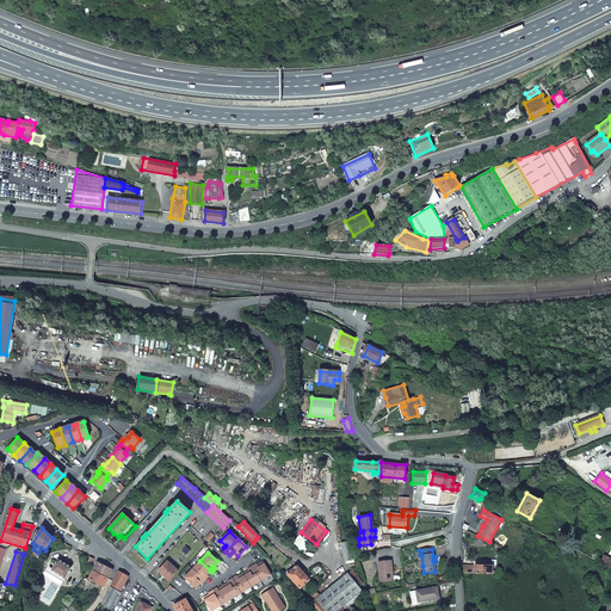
[(610,559),(610,560),(603,555),(599,562),(603,563),(608,566),(610,567),(610,559)]
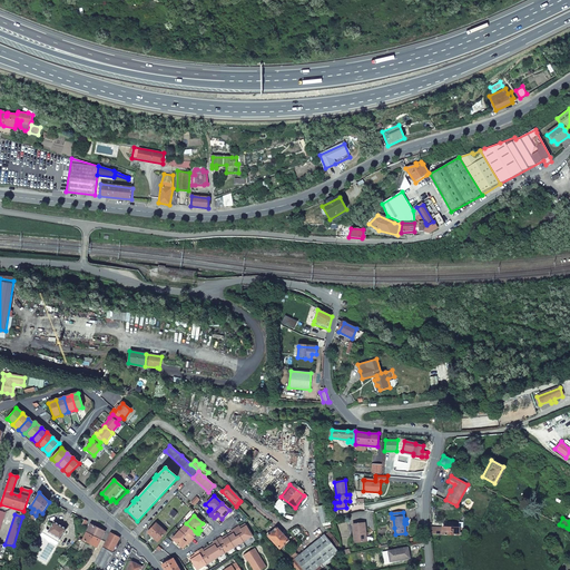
[(48,532),(59,540),(66,530),(53,522),(48,531),(48,532)]
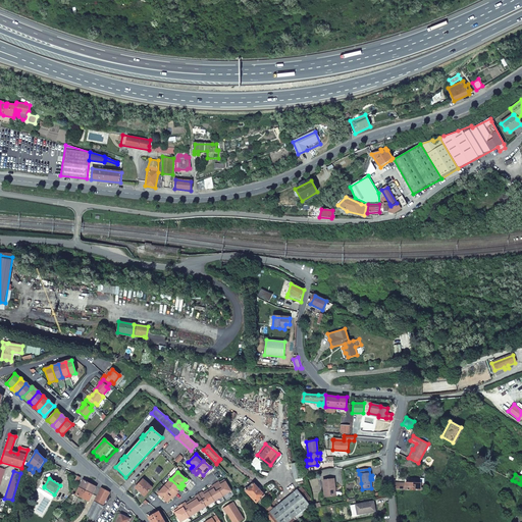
[(164,486),(174,497),(177,493),(176,492),(174,490),(178,486),(170,479),(164,486)]
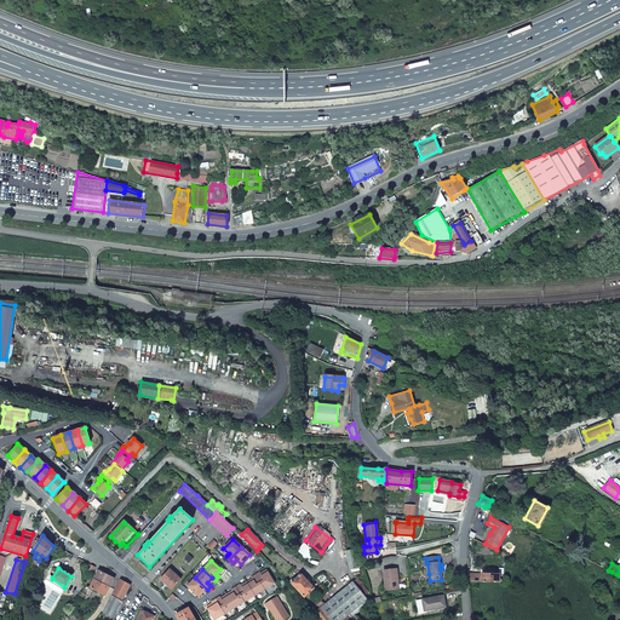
[(383,570),(385,590),(396,589),(396,580),(397,580),(396,569),(383,570)]
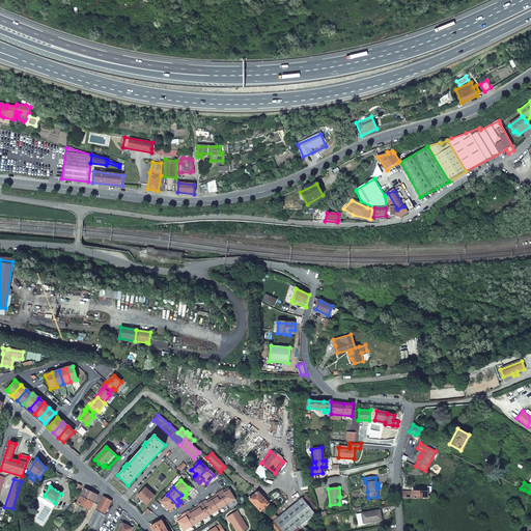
[(80,496),(92,503),(96,496),(92,494),(89,492),(89,491),(87,490),(87,491),(83,488),(80,496)]
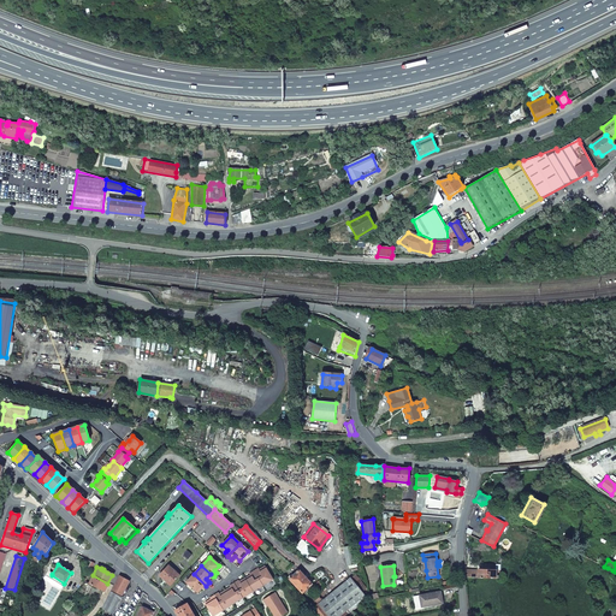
[(165,581),(170,586),(179,576),(169,567),(159,576),(165,581)]
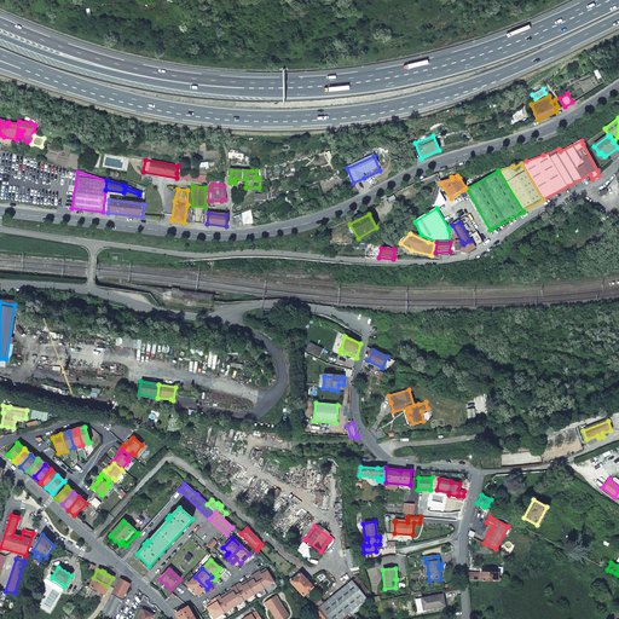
[(255,574),(264,589),(273,583),(266,572),(261,576),(259,573),(259,572),(255,574)]
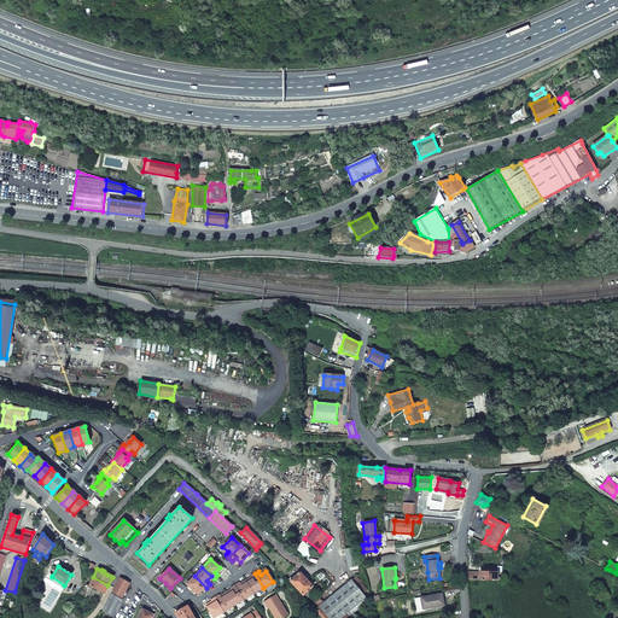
[(290,581),(303,594),(312,586),(298,572),(290,581)]
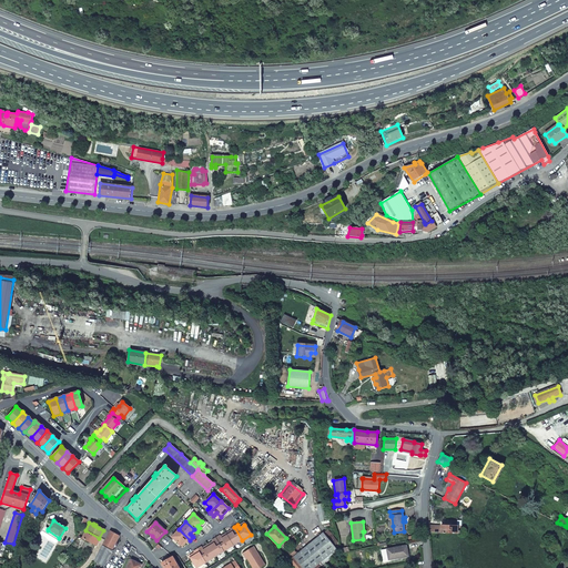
[(242,540),(234,527),(230,529),(231,530),(232,533),(226,536),(229,539),(233,537),(237,543),(242,540)]
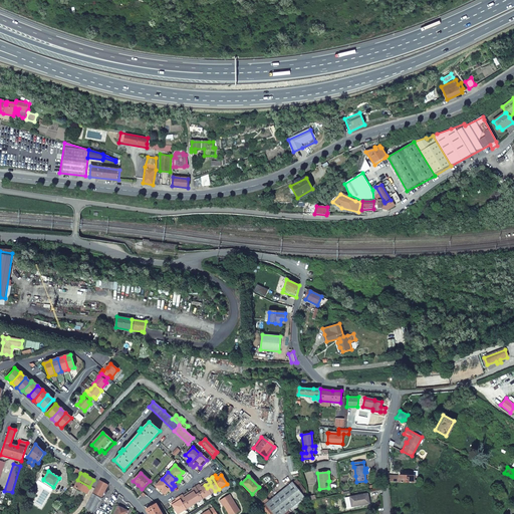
[(53,487),(43,480),(43,479),(41,478),(39,478),(37,480),(52,490),(53,487)]
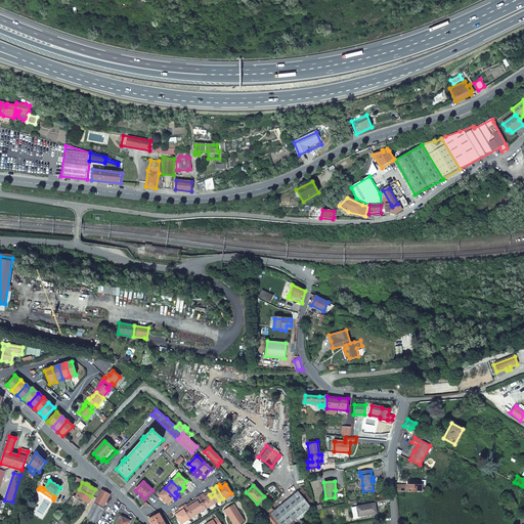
[(168,505),(171,500),(173,500),(175,498),(165,488),(158,495),(168,505)]
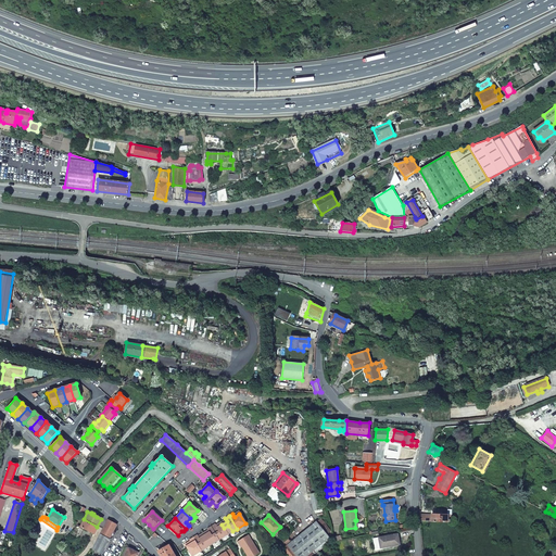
[(43,527),(48,530),(53,532),(54,532),(57,530),(40,519),(39,522),(39,523),(43,526),(43,527)]
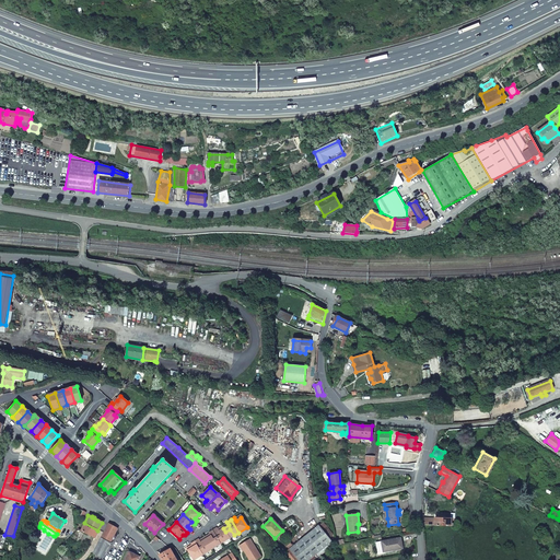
[(83,533),(94,538),(97,531),(84,523),(80,531),(83,533)]
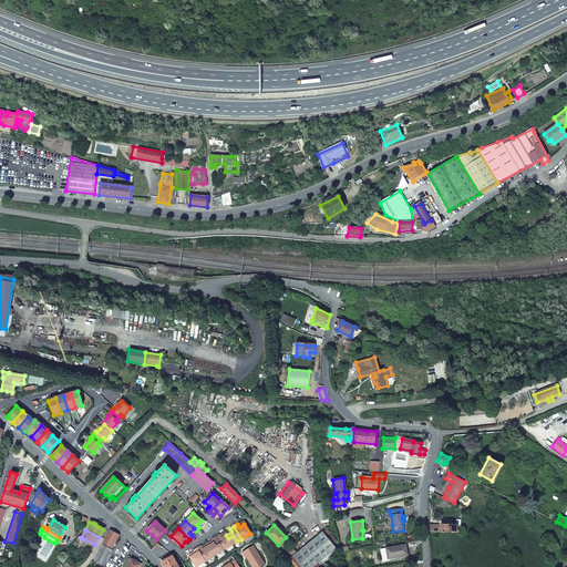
[(110,550),(119,536),(110,531),(101,545),(106,548),(110,550)]
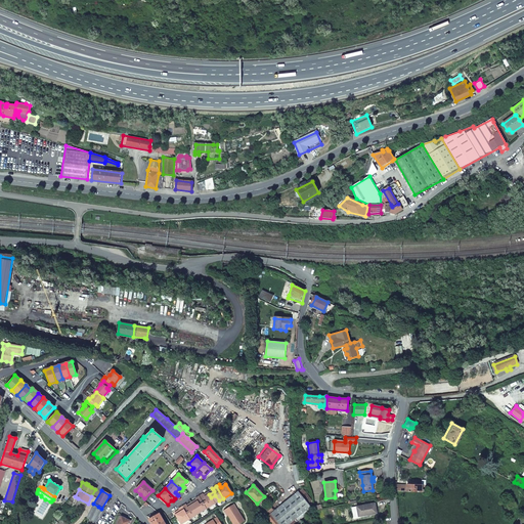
[(271,514),(267,517),(272,523),(289,523),(310,508),(299,492),(271,514)]
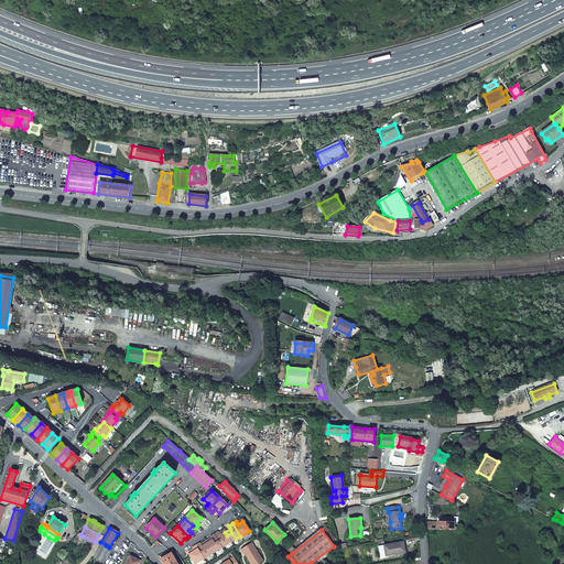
[(80,541),(84,537),(80,534),(77,533),(71,542),(77,545),(80,541)]
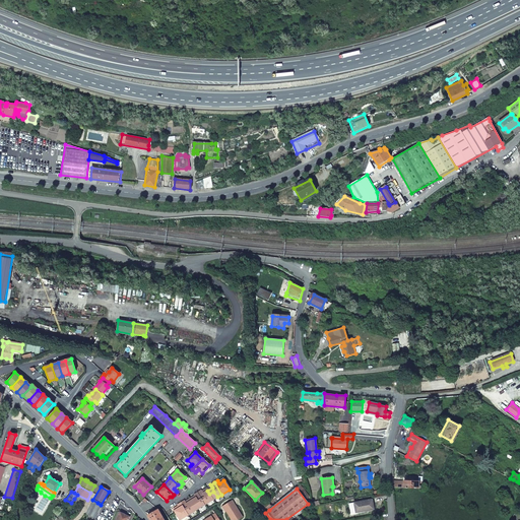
[(217,497),(213,492),(209,494),(213,500),(217,497)]
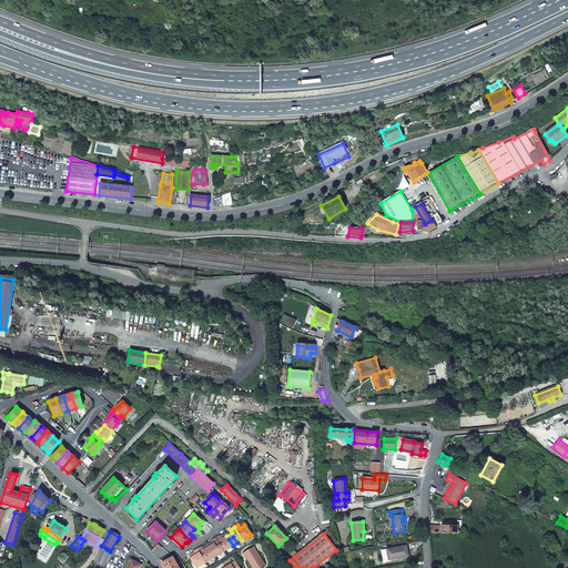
[(219,545),(215,538),(212,540),(212,541),(213,544),(208,547),(210,550),(219,545)]
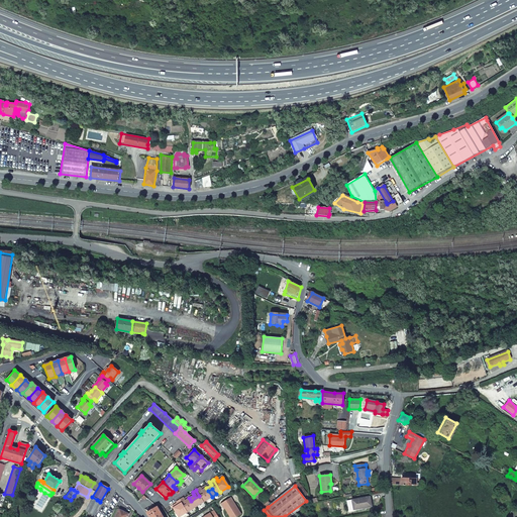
[(208,491),(199,496),(203,502),(212,497),(208,491)]
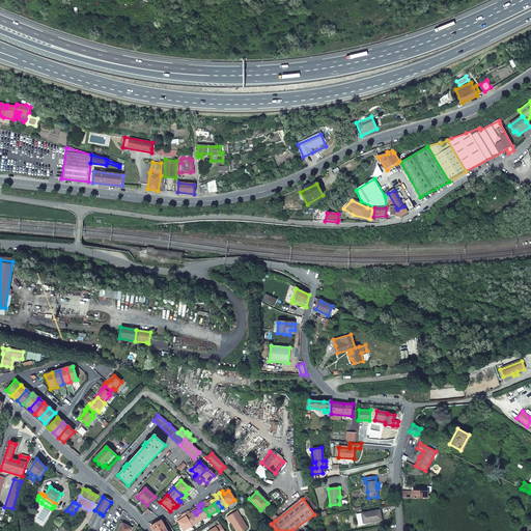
[(204,509),(196,514),(200,521),(208,515),(204,509)]
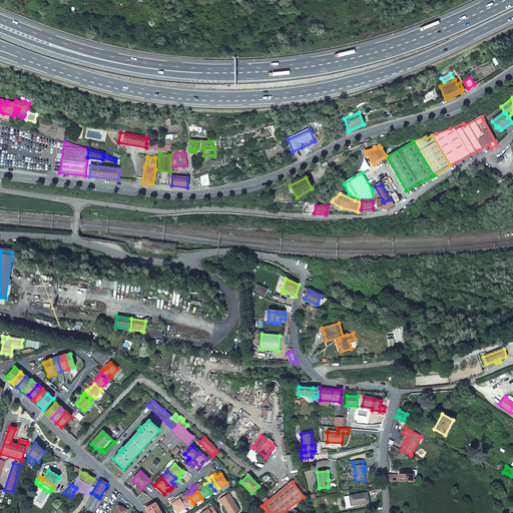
[(351,505),(369,502),(367,493),(349,495),(351,505)]
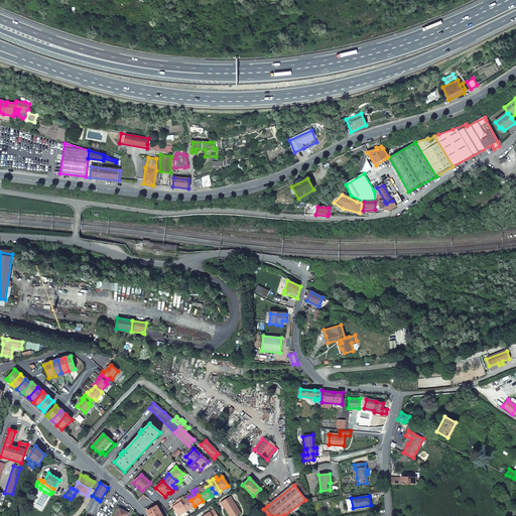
[(222,503),(230,515),(229,515),(237,515),(241,513),(230,497),(222,503)]
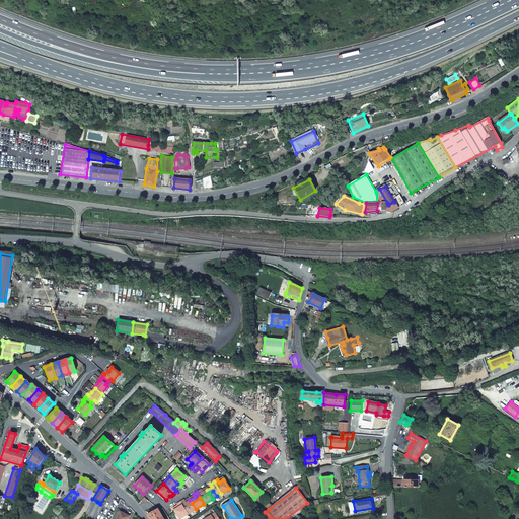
[(91,501),(85,510),(84,512),(92,517),(100,504),(97,502),(95,504),(91,501)]
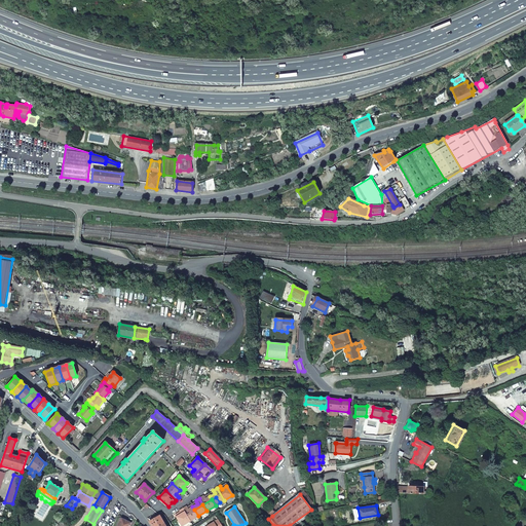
[(268,517),(273,512),(270,508),(264,513),(268,517)]
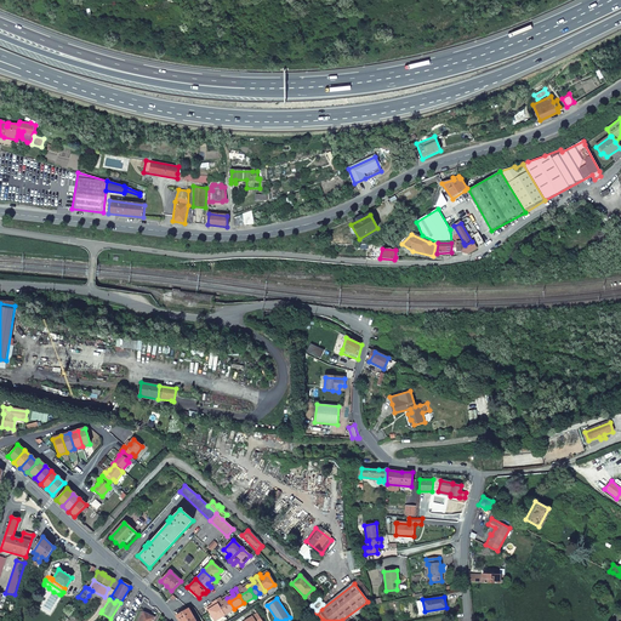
[(229,602),(220,608),(224,616),(234,609),(229,602)]
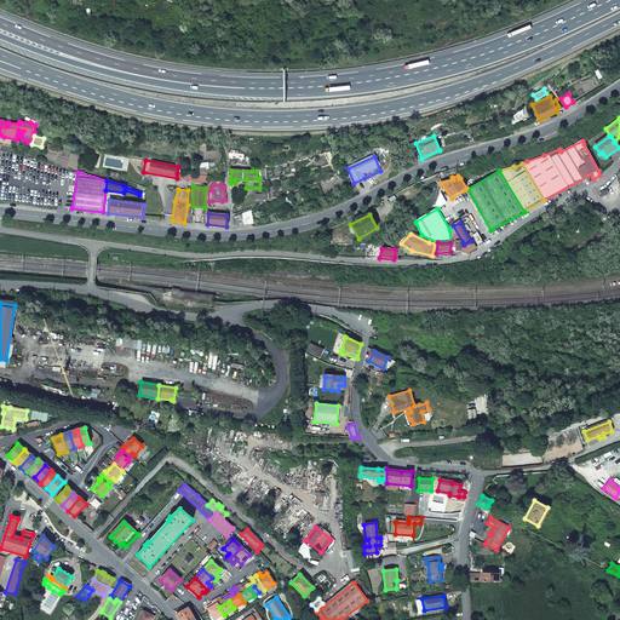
[(207,609),(213,619),(214,619),(224,615),(219,607),(211,610),(210,608),(207,609)]
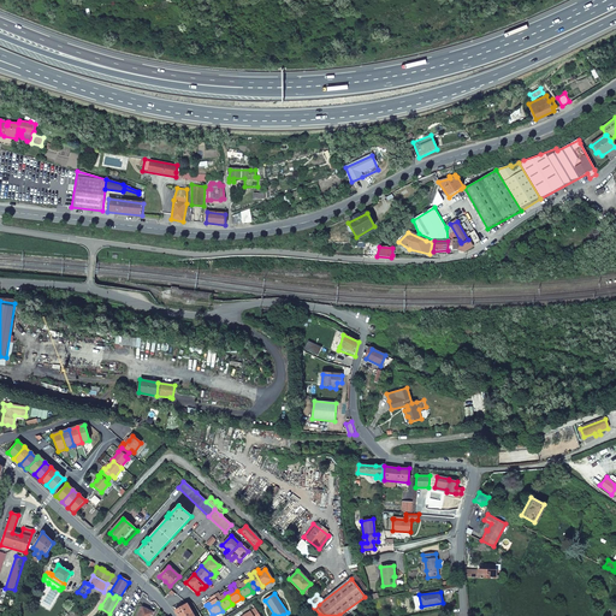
[(177,615),(193,615),(187,604),(175,611),(177,615)]
